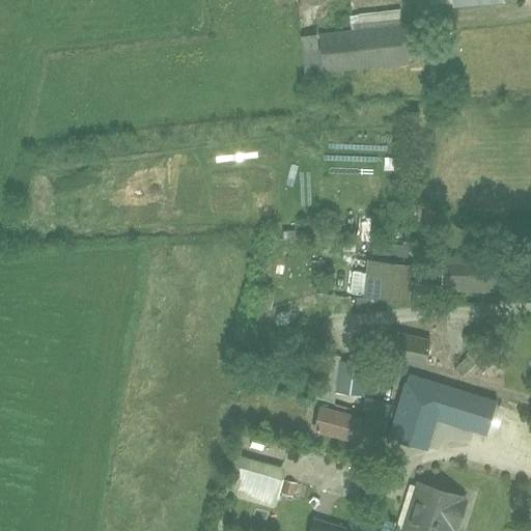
[(363,23),(404,22),(403,14),(363,15),(363,23)]
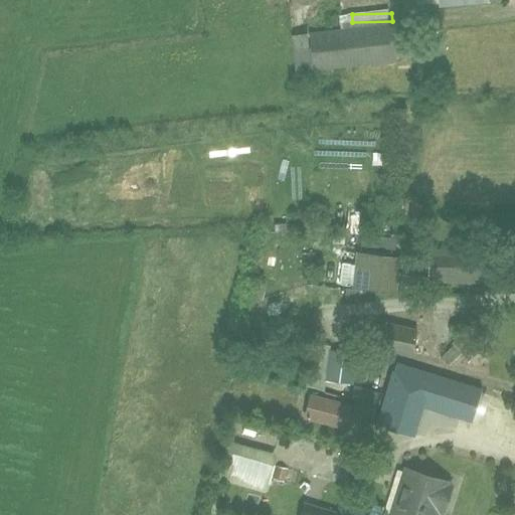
[(313,70),(314,70),(396,61),(391,24),(310,32),(310,33),(313,70)]
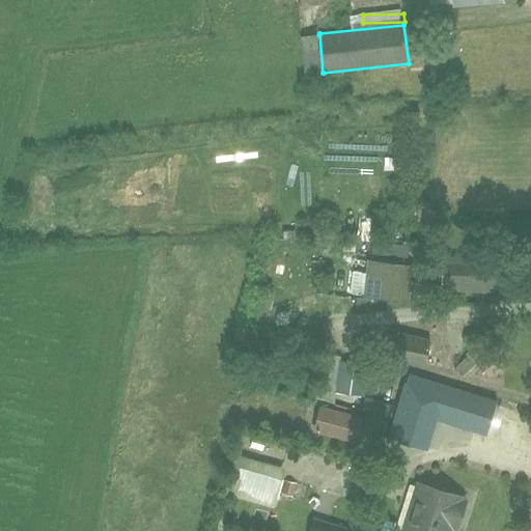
[(342,169),(391,170),(391,151),(342,151),(342,169)]
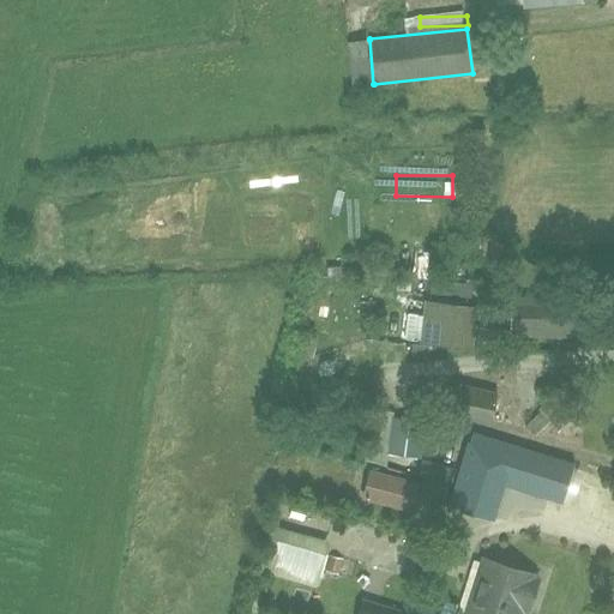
[(511,332),(572,332),(572,304),(510,304),(511,332)]
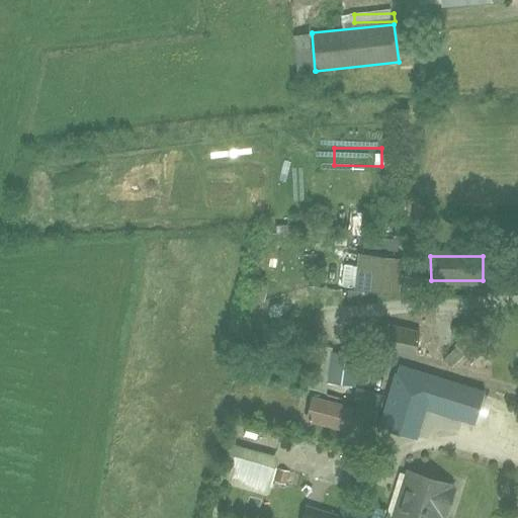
[(396,296),(399,262),(360,259),(359,272),(366,272),(364,293),(396,296)]
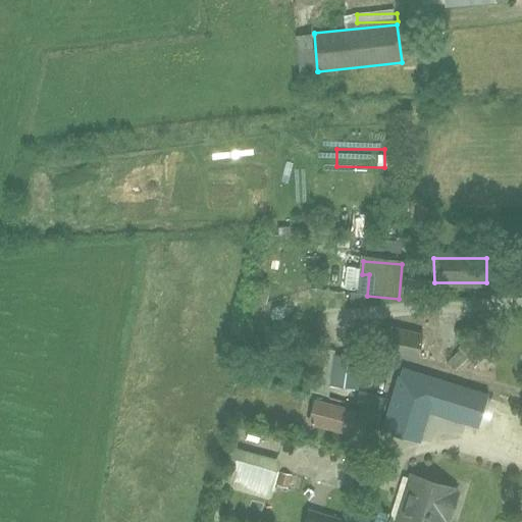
[(406,294),(420,294),(421,267),(407,266),(406,294)]
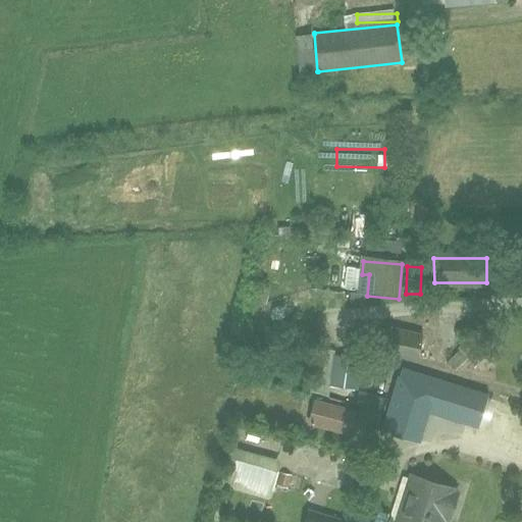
[(416,361),(422,335),(387,326),(381,353),(416,361)]
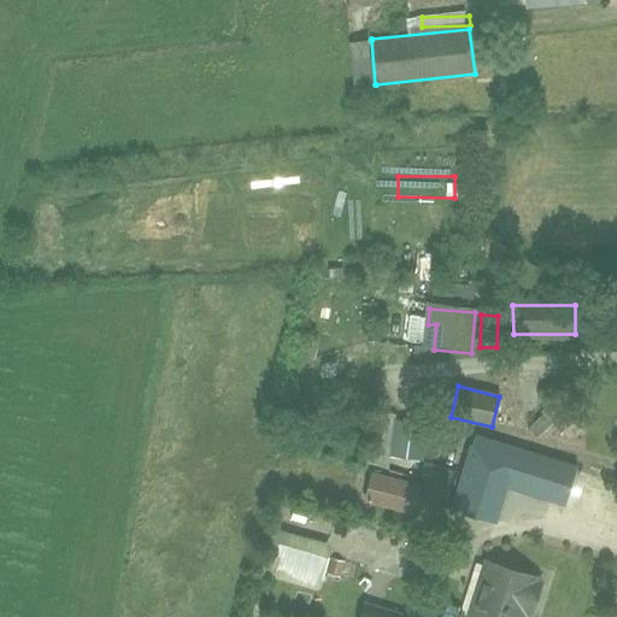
[(385,442),(392,444),(391,457),(421,462),(427,424),(395,421),(394,429),(387,428),(385,442)]
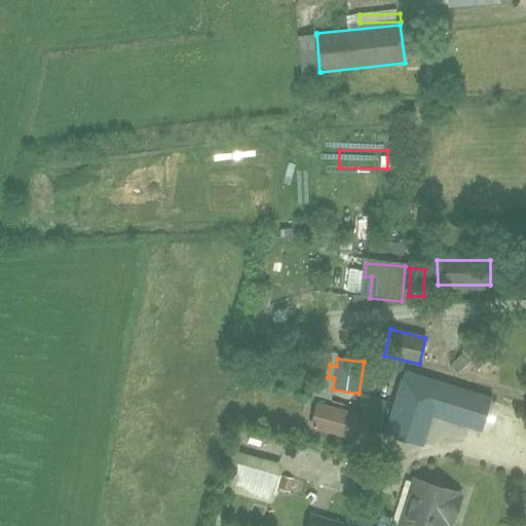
[(482,430),(492,399),(405,371),(385,435),(417,445),(427,413),(482,430)]
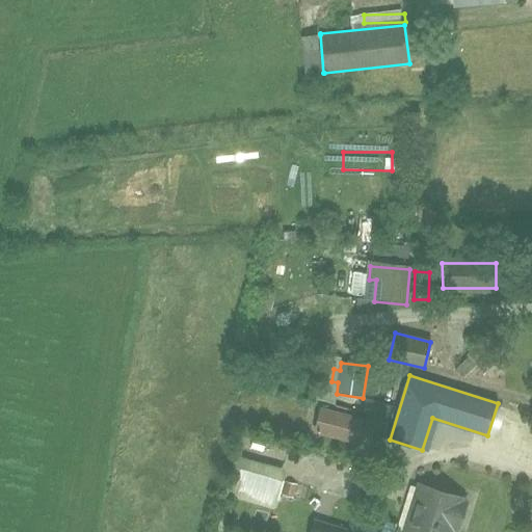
[(390,421),(394,407),(366,399),(362,413),(390,421)]
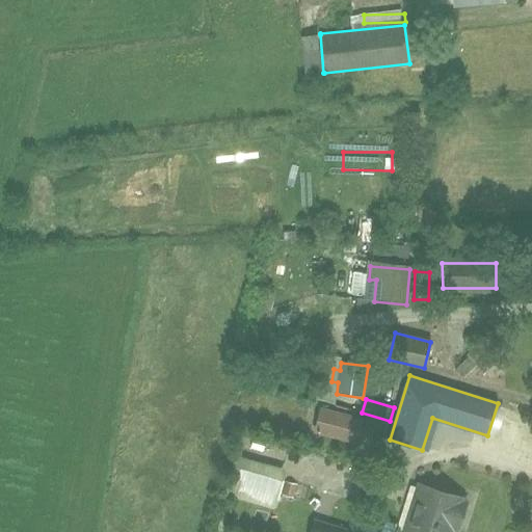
[(361,445),(367,421),(321,408),(315,432),(361,445)]
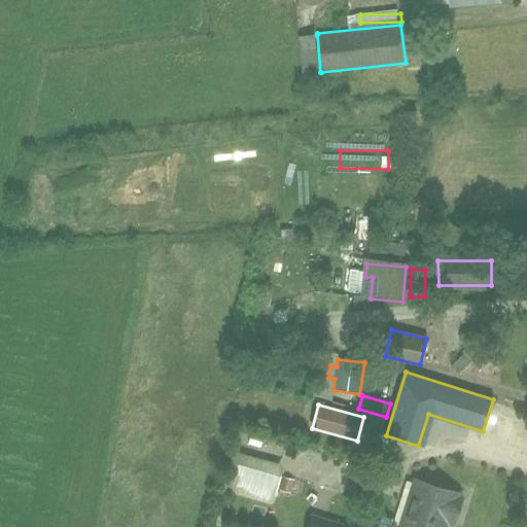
[(279,476),(231,461),(222,489),(272,503),(279,476)]
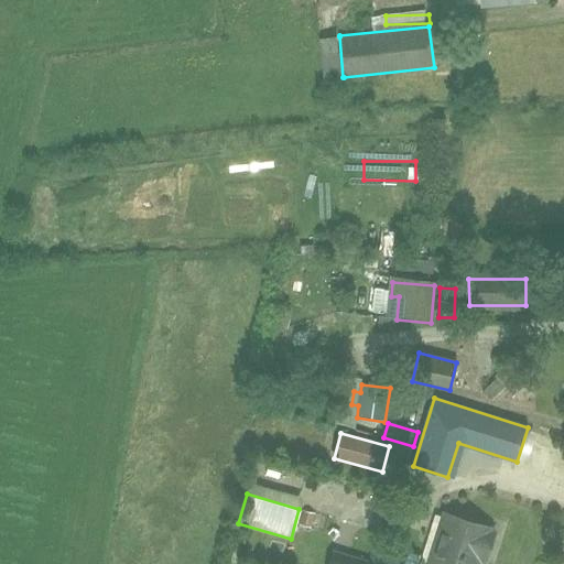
[(479,563),(490,529),(443,514),(427,563),(479,563)]
